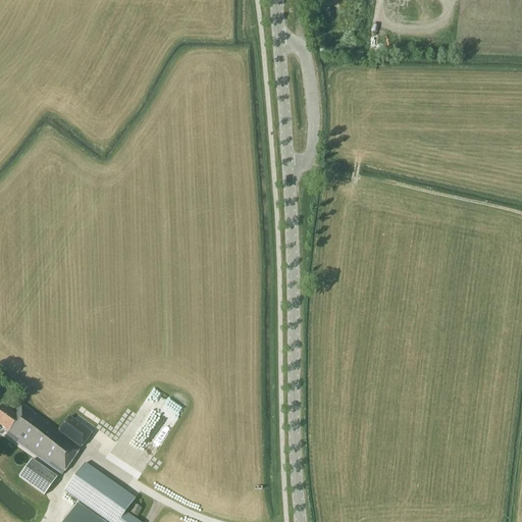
[(155,386),(144,404),(157,413),(169,395),(155,386)]
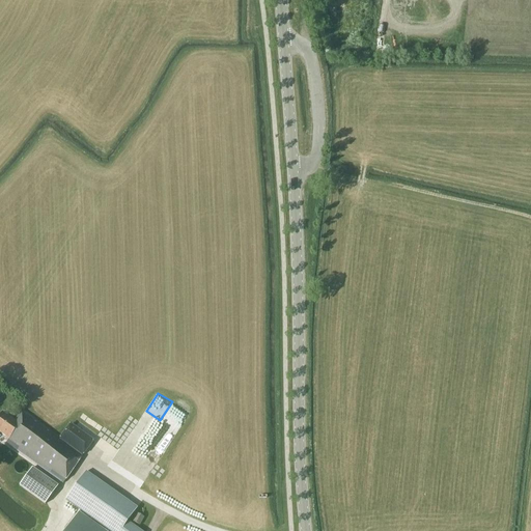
[(2,413),(0,416),(0,432),(8,439),(5,443),(62,483),(82,455),(22,411),(14,421),(2,413)]
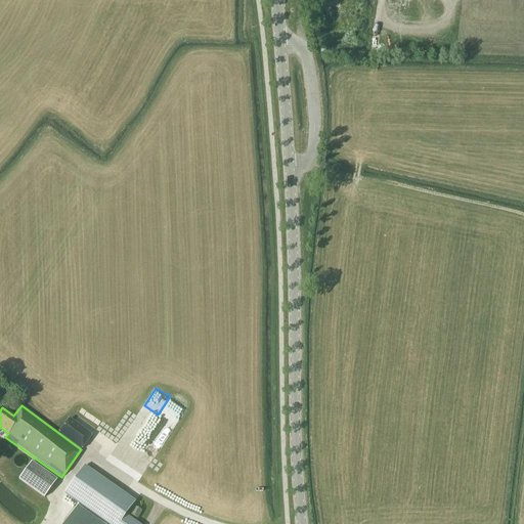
[(81,448),(92,434),(70,418),(59,432),(81,448)]
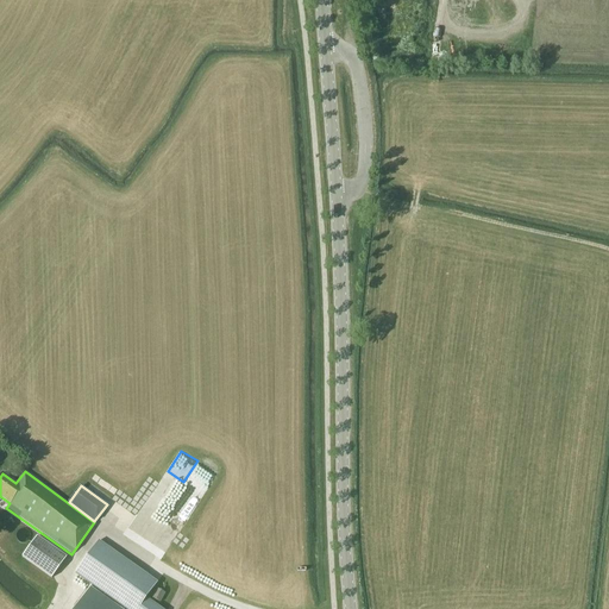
[(66,557),(37,537),(22,558),(50,578),(66,557)]
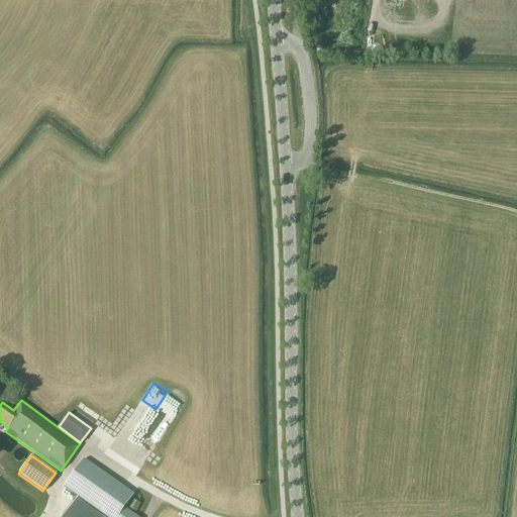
[(64,487),(105,516),(136,516),(124,508),(133,495),(84,458),(64,487)]
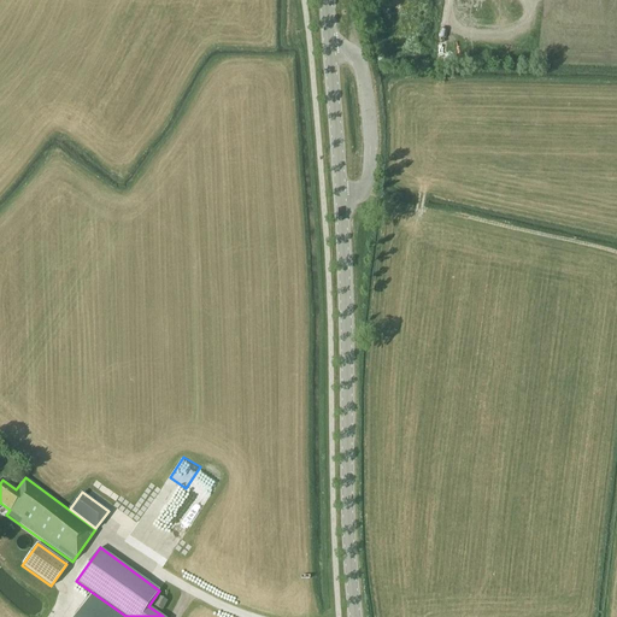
[(75,581),(71,586),(87,597),(90,592),(75,581)]
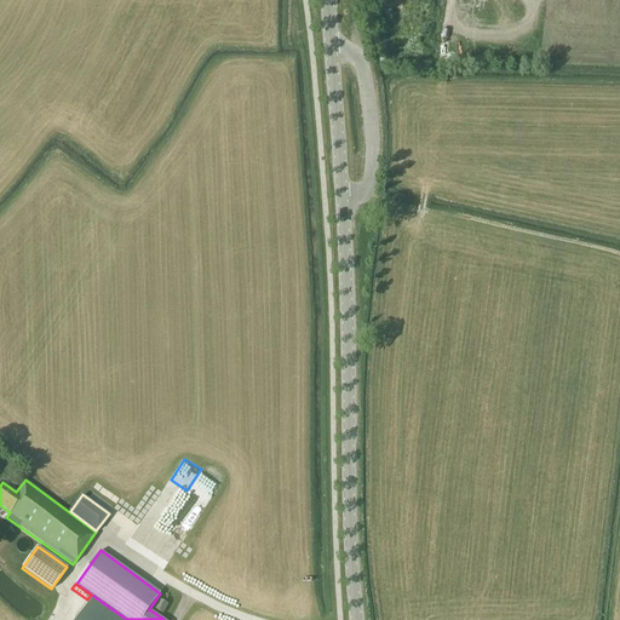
[(122,619),(92,598),(75,619),(122,619)]
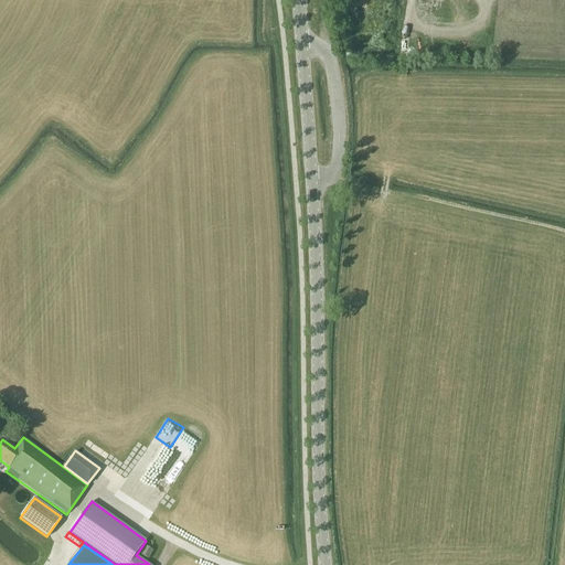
[(146,546),(140,555),(148,560),(152,551),(146,546)]
